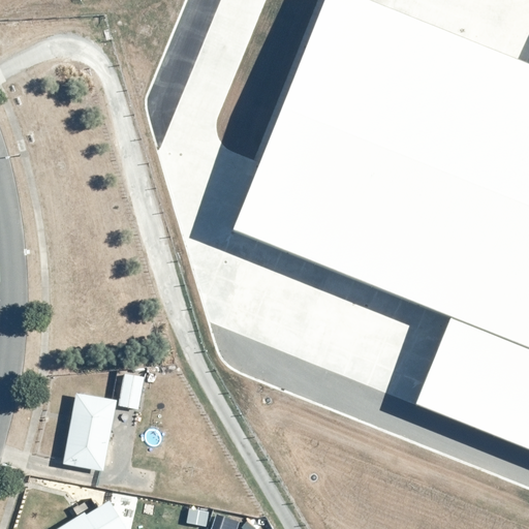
[(528,60),(369,0),(324,0),(234,228),(449,316),(418,404),(528,447),(528,60)]
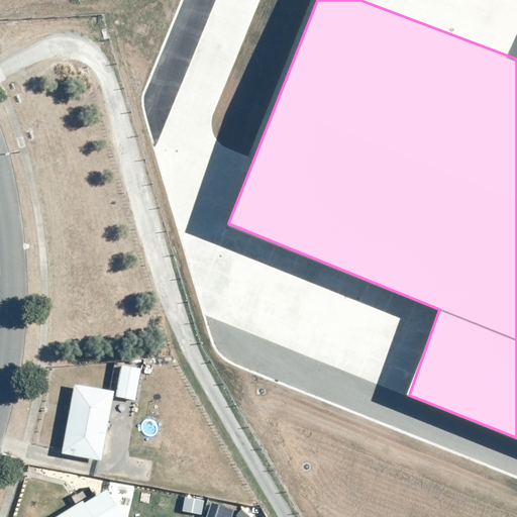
[(141,369),(120,365),(114,398),(134,402),(141,369)]
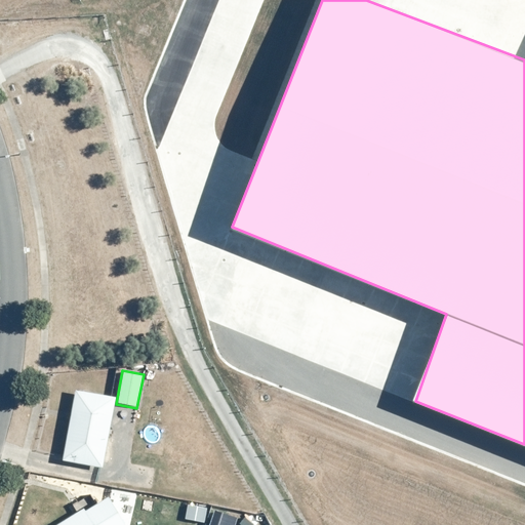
[(109,396),(75,390),(62,457),(61,459),(102,468),(115,397),(109,396)]
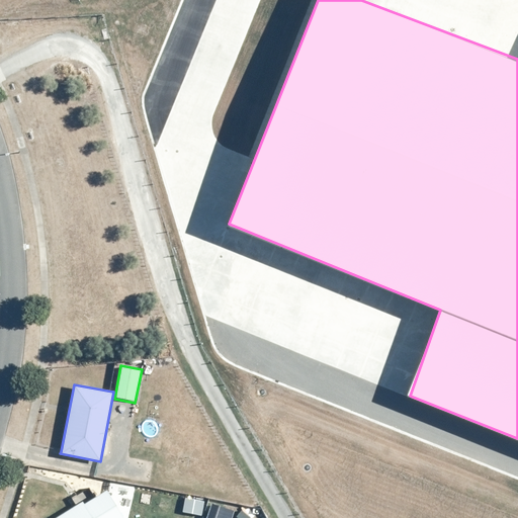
[(122,517),(105,489),(57,517),(122,517)]
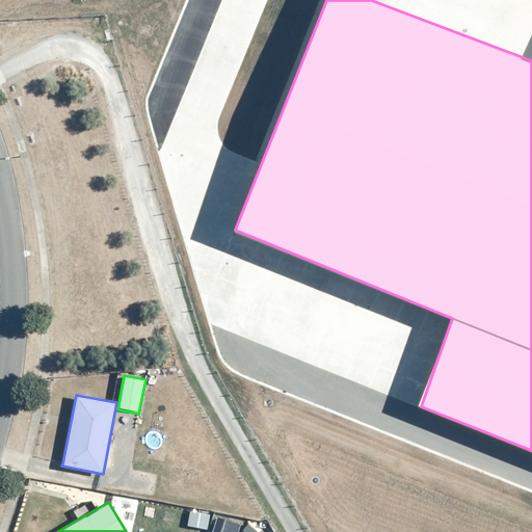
[(237,531),(239,526),(215,519),(211,531),(237,531)]
